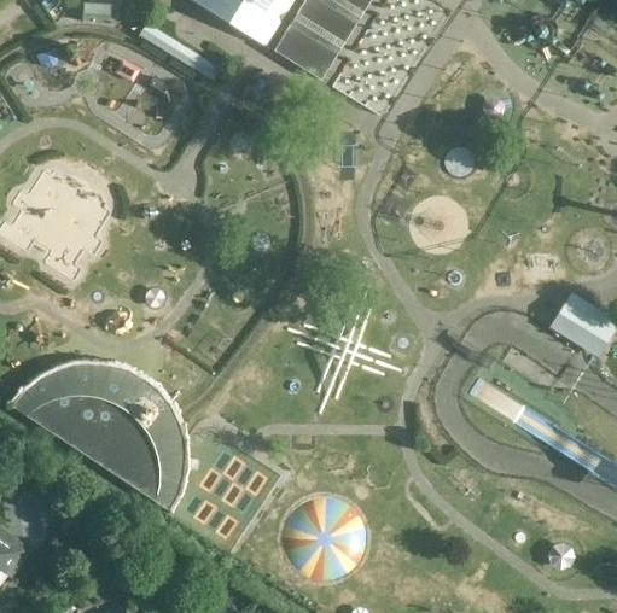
[(85,0),(85,13),(109,15),(110,0),(85,0)]
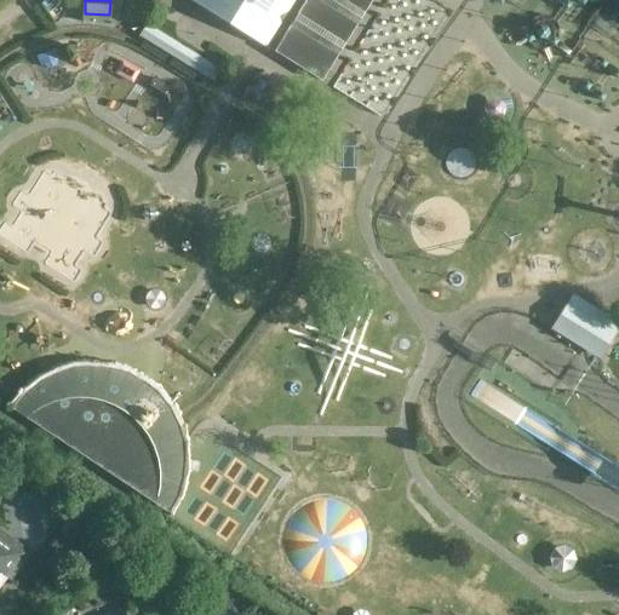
[(200,0),(233,21),(271,45),(271,42),(276,45),(324,74),(370,0),(200,0)]
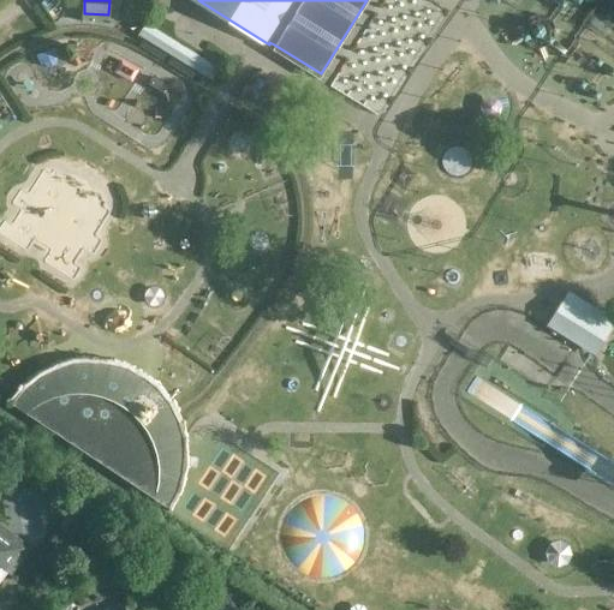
[(208,60),(155,29),(143,47),(196,79),(208,60)]
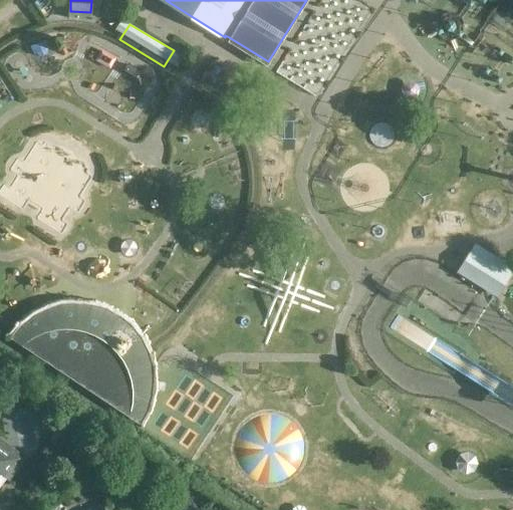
[(461,264),(498,288),(512,264),(476,241),(461,264)]
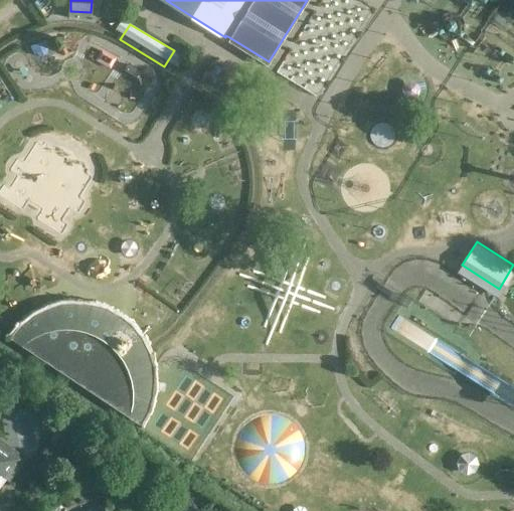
[(9,337),(141,427),(155,400),(156,362),(136,330),(112,310),(60,303),(22,323),(9,337)]
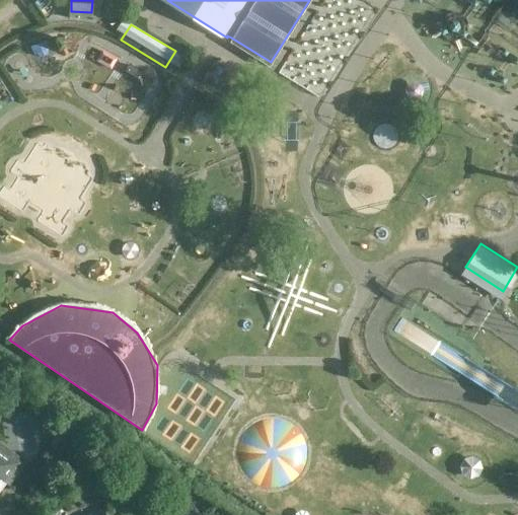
[(23,459),(0,442),(0,473),(8,480),(23,459)]
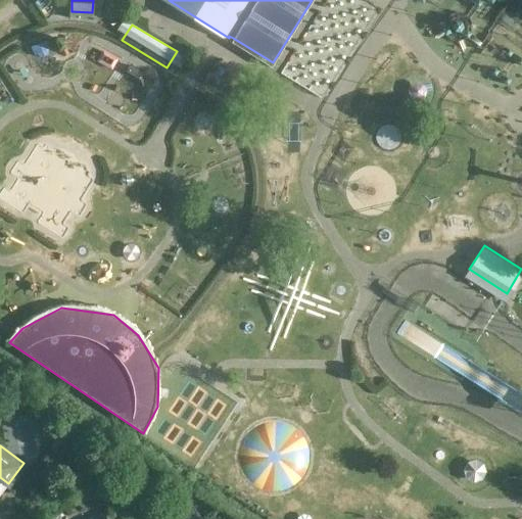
[(191,501),(167,518),(200,518),(203,517),(191,501)]
